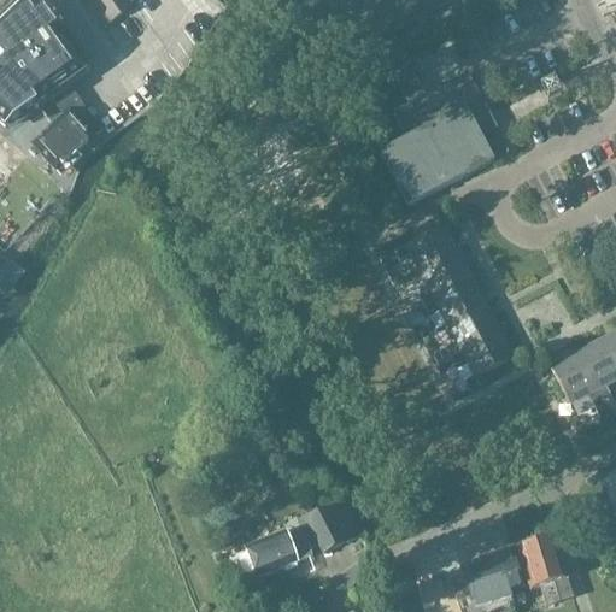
[(0,119),(6,125),(37,103),(84,69),(83,68),(91,63),(66,30),(69,29),(47,0),(9,0),(0,9),(0,119)]
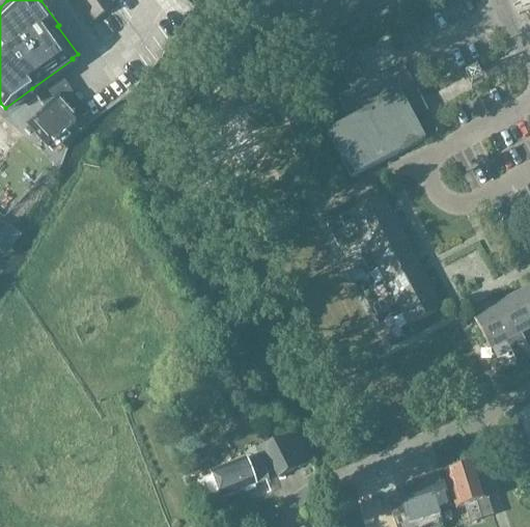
[(84,0),(96,18),(111,7),(106,0),(84,0)]
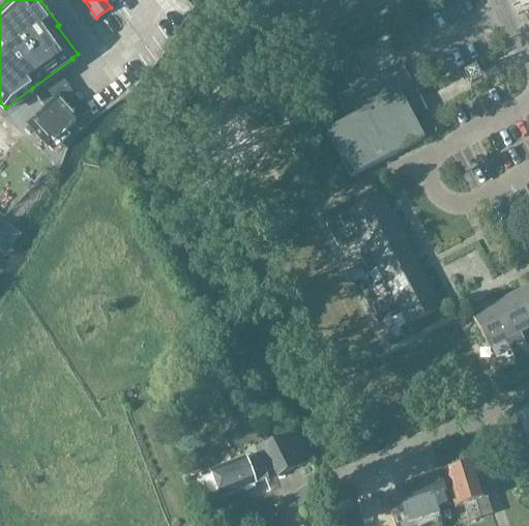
[(365,80),(343,36),(328,44),(351,86),(338,93),(349,117),(326,128),(351,175),(424,137),(408,105),(421,97),(402,60),(365,80)]
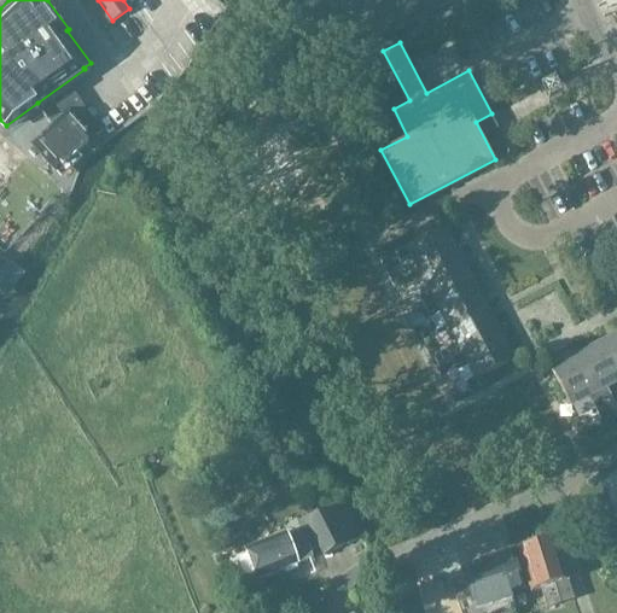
[(86,89),(111,127),(145,104),(111,53),(83,73),(92,85),(86,89)]
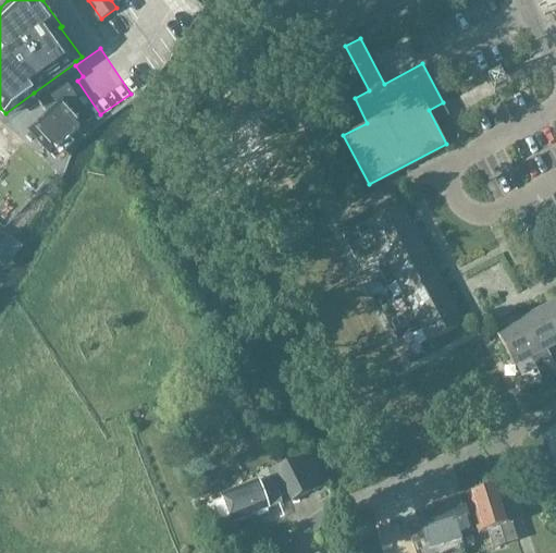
[(57,102),(28,127),(51,152),(71,135),(86,121),(70,102),(57,102)]
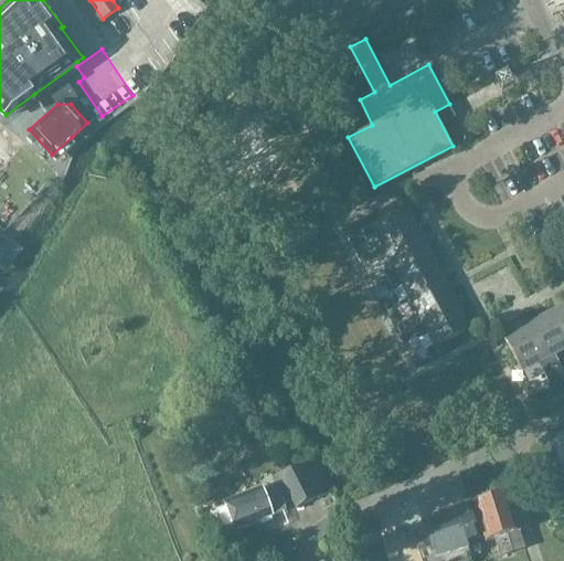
[(384,247),(419,229),(406,204),(362,229),(366,236),(376,232),(384,247)]
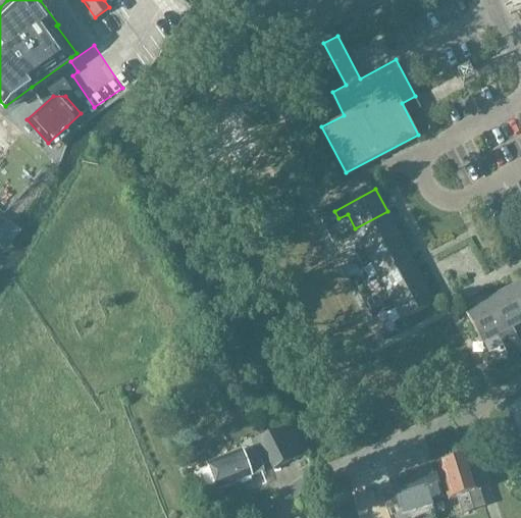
[(387,211),(355,228),(363,244),(354,248),(358,256),(399,234),(387,211)]
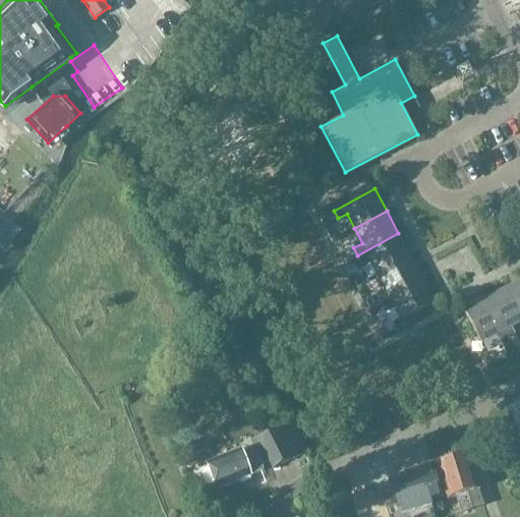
[(398,233),(357,255),(361,263),(369,257),(378,273),(410,255),(398,233)]
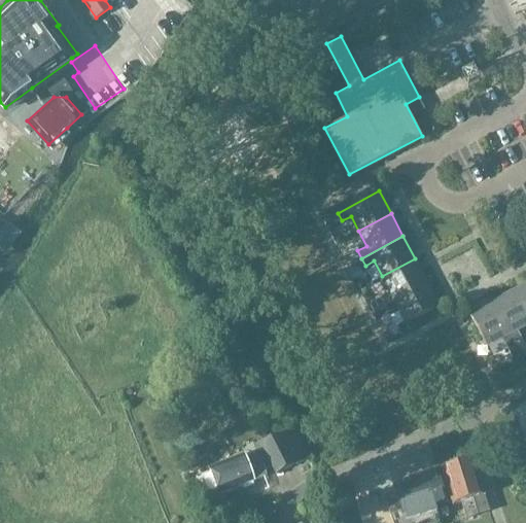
[(415,258),(382,276),(390,290),(381,295),(385,304),(427,281),(415,258)]
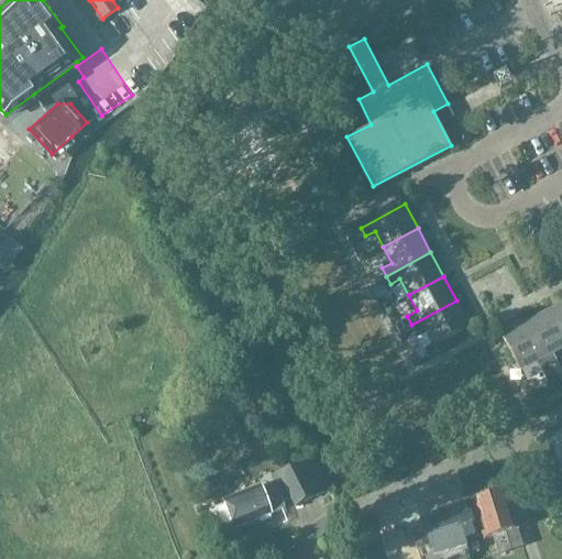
[(469,325),(456,300),(411,325),(415,332),(425,327),(433,343),(469,325)]
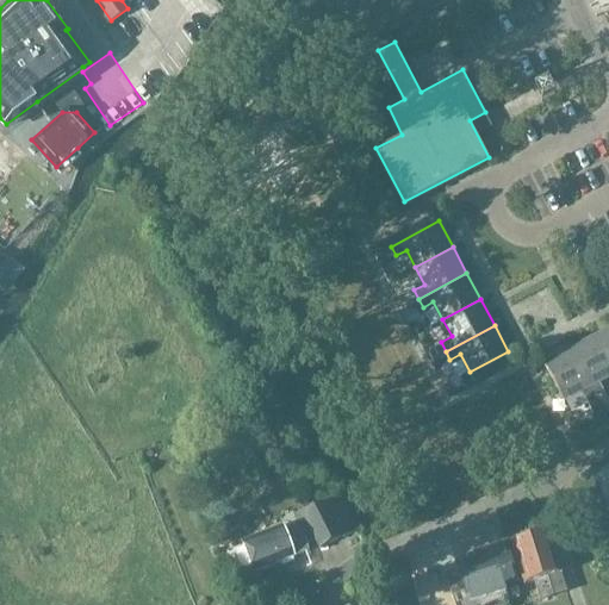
[(608,325),(596,332),(608,356),(608,325)]
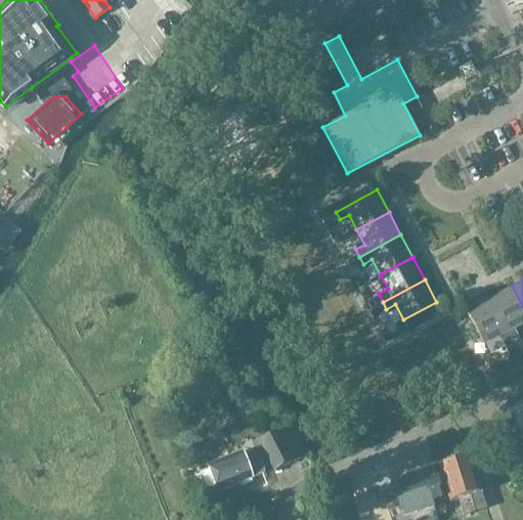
[(489,297),(512,339),(519,335),(515,326),(522,321),(522,306),(512,286),(489,297)]
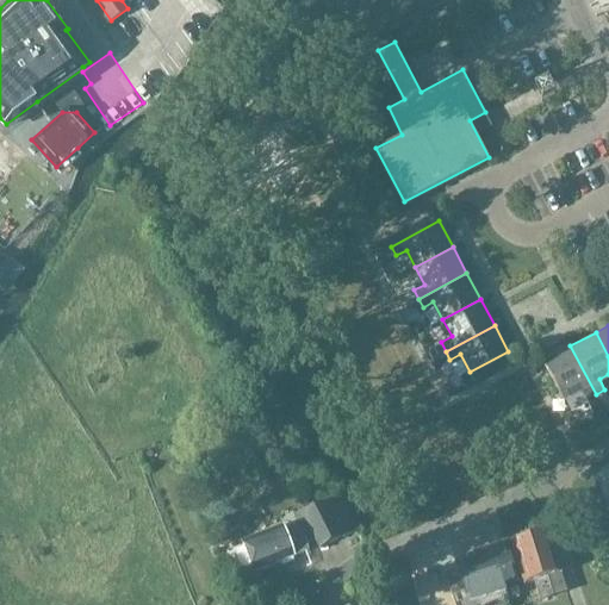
[(601,405),(596,394),(570,345),(544,360),(564,398),(582,388),(594,410),(601,405)]
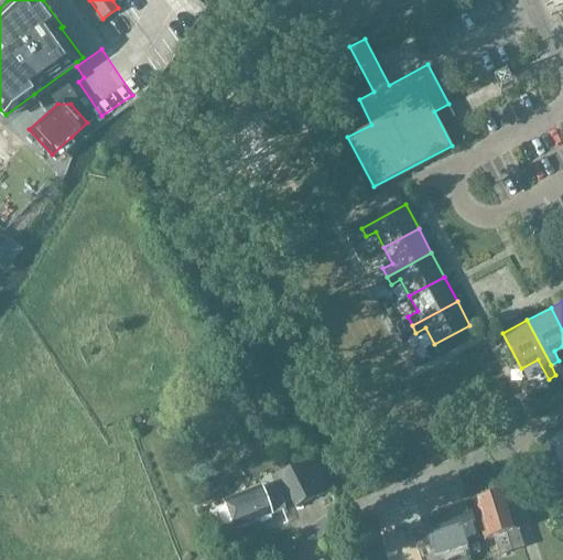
[(329,487),(315,460),(303,466),(300,462),(280,472),(296,504),(316,494),(329,487)]
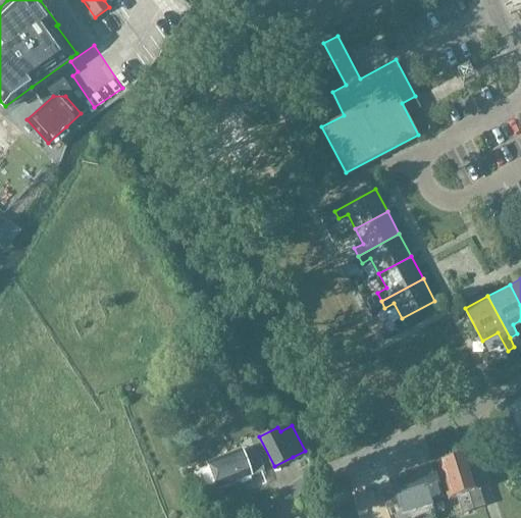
[(217,486),(264,468),(256,447),(255,448),(255,449),(245,453),(243,448),(208,461),(217,486)]
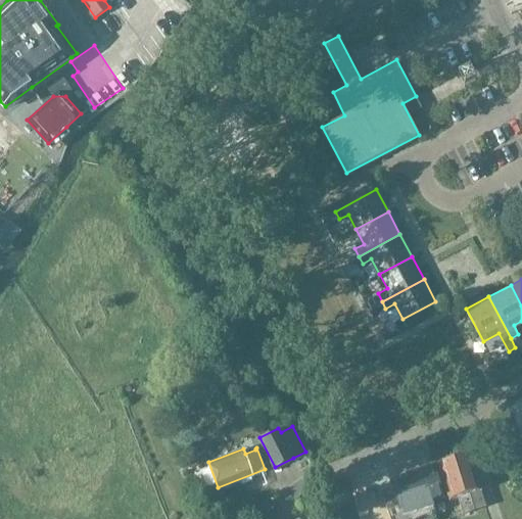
[(469,492),(481,489),(470,454),(439,463),(451,499),(459,496),(463,512),(474,508),(469,492)]
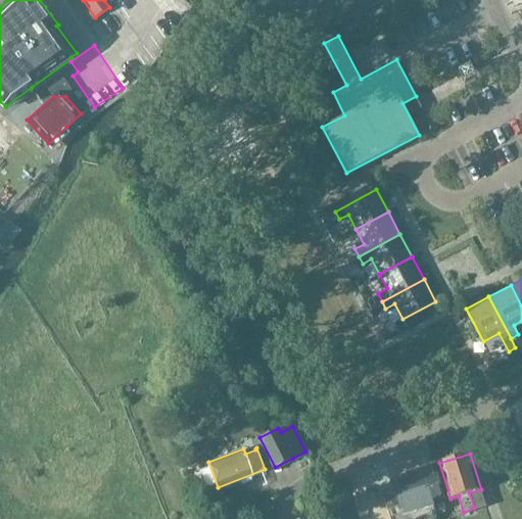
[(393,485),(382,489),(390,518),(422,518),(435,515),(435,517),(437,516),(435,511),(445,507),(441,494),(442,494),(433,465),(415,470),(416,472),(391,480),(393,485)]
